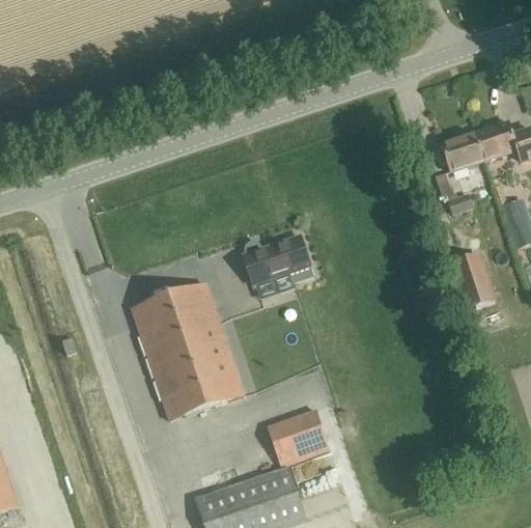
[(439,142),(484,127),(481,117),(454,126),(453,123),(435,130),(439,142)]
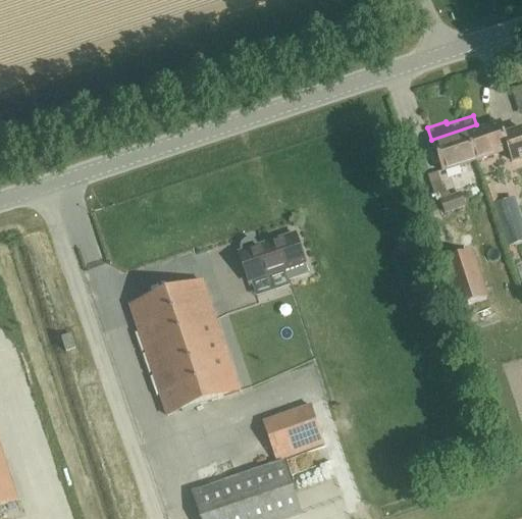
[(500,120),(466,132),(474,158),(507,147),(511,158),(521,154),(521,128),(521,126),(504,132),(500,120)]
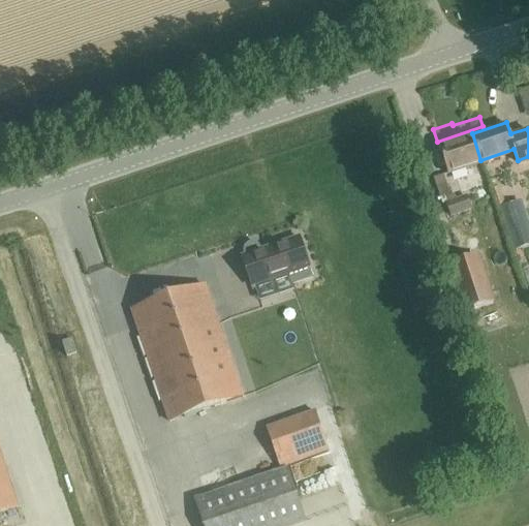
[(446,172),(480,160),(472,133),(438,145),(446,172)]
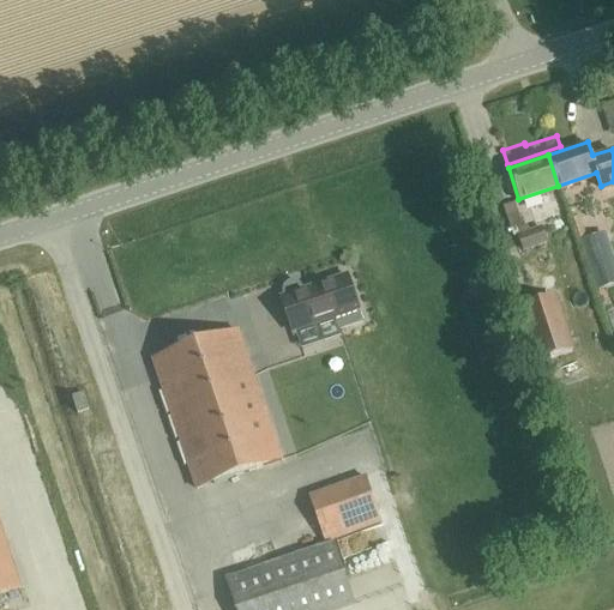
[(513,198),(503,201),(512,233),(516,231),(521,246),(545,239),(540,223),(524,229),(513,198)]
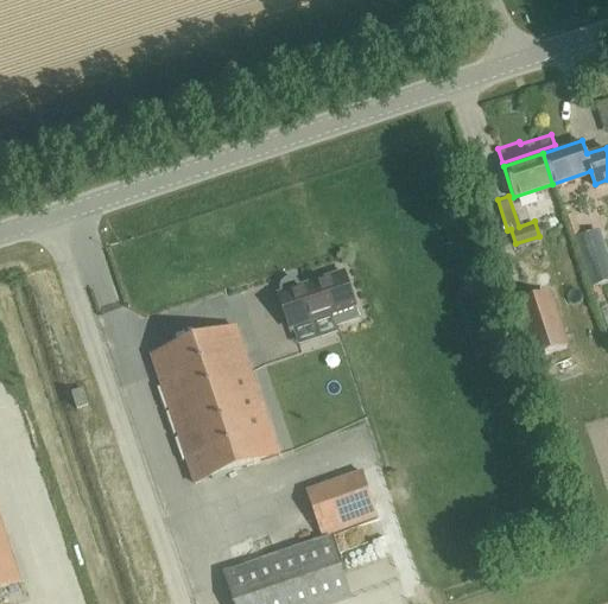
[(607,262),(596,227),(578,233),(590,269),(607,262)]
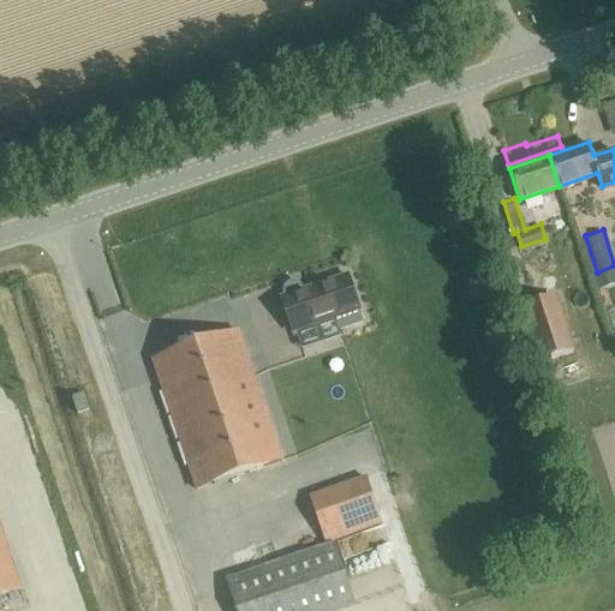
[(357,307),(358,307),(346,273),(300,287),(299,283),(296,281),(292,280),(287,281),(285,285),(284,289),(285,293),(280,294),(292,329),(334,315),(338,325),(360,318),(357,307)]
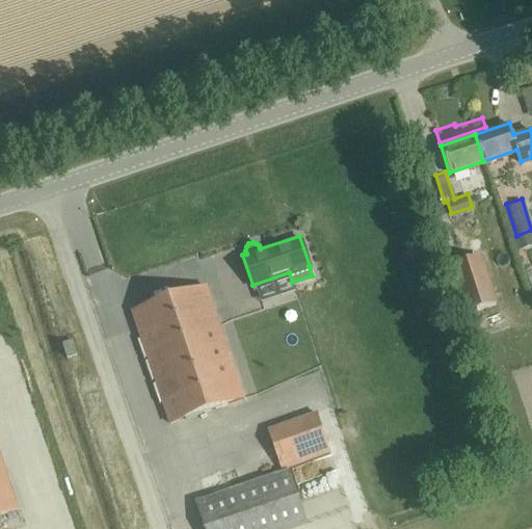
[(476,261),(451,269),(464,312),(489,303),(476,261)]
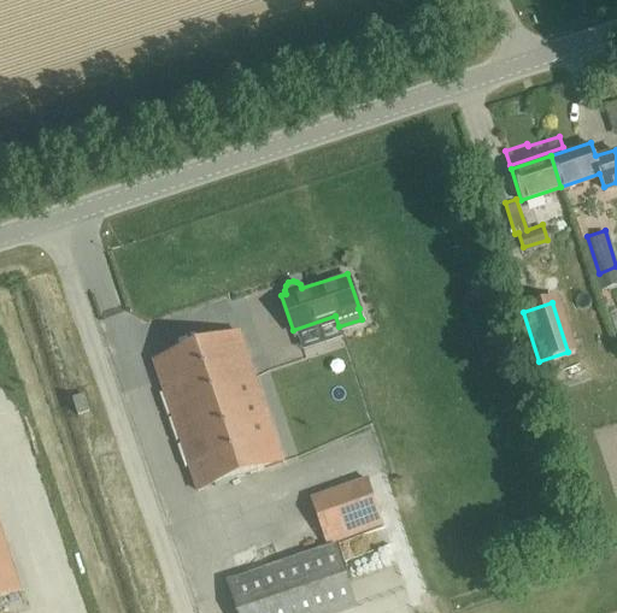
[(197,488),(282,459),(239,330),(152,359),(197,488)]
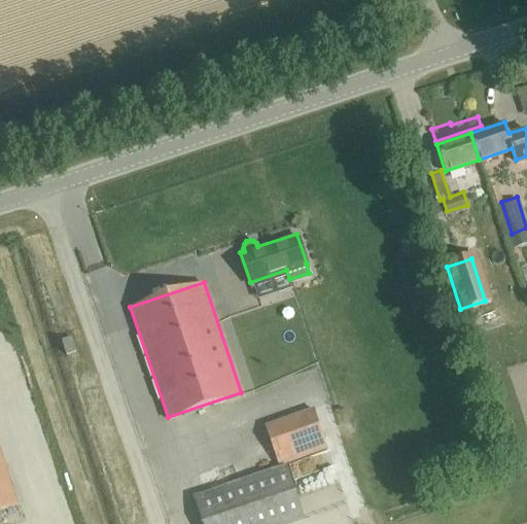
[(66,352),(75,349),(71,335),(61,338),(66,352)]
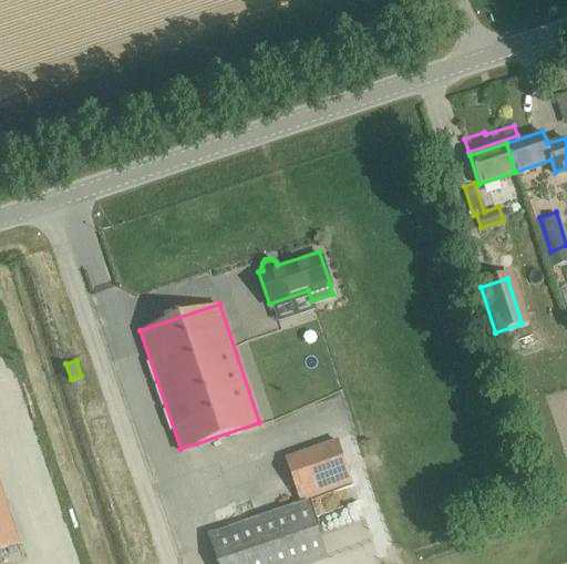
[(299,498),(351,480),(337,438),(285,455),(299,498)]
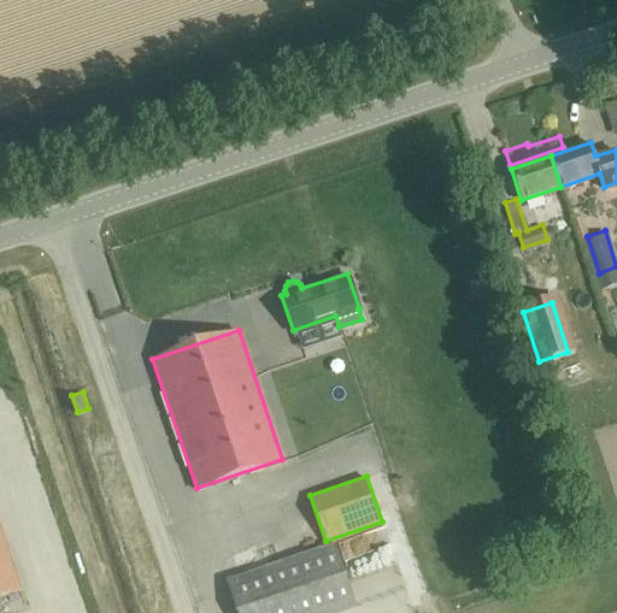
[(0,594),(19,588),(0,529),(0,594)]
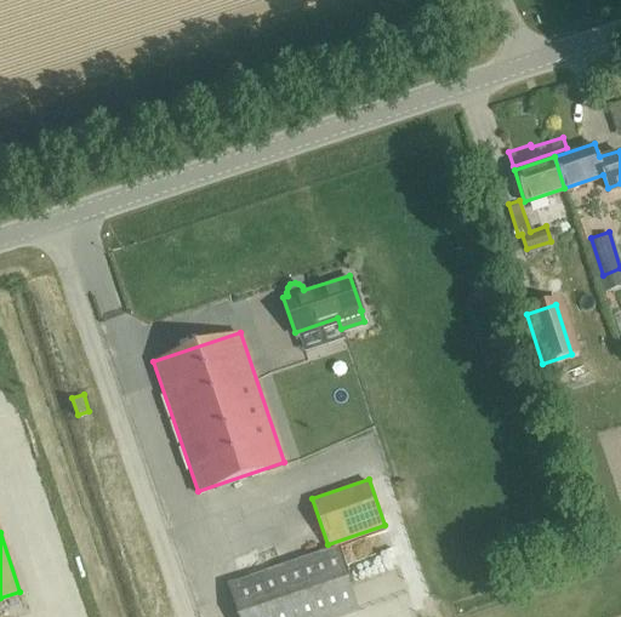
[(335,616),(358,610),(335,543),(226,581),(238,616),(335,616)]
